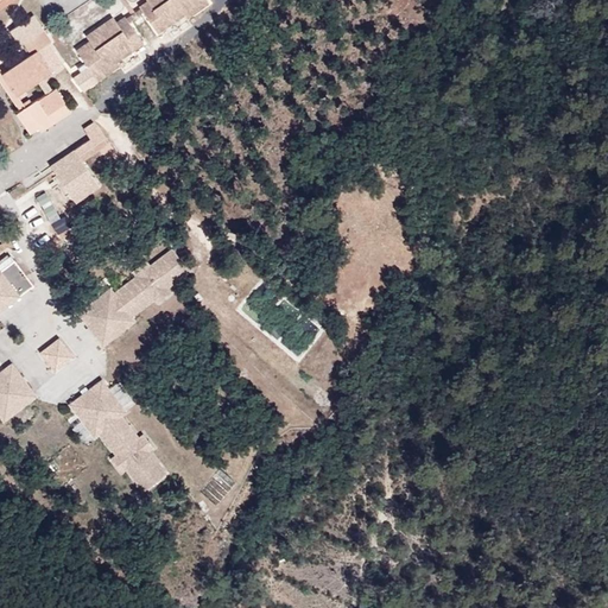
[(149,0),(153,6),(144,11),(159,31),(185,13),(189,17),(211,1),(209,0),(149,0)]
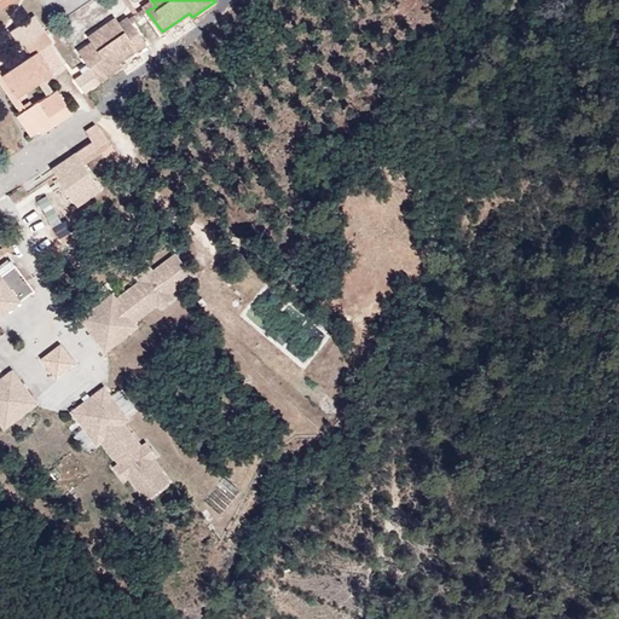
[(117,16),(88,34),(92,41),(79,51),(100,82),(123,67),(121,62),(146,42),(134,22),(125,28),(117,16)]
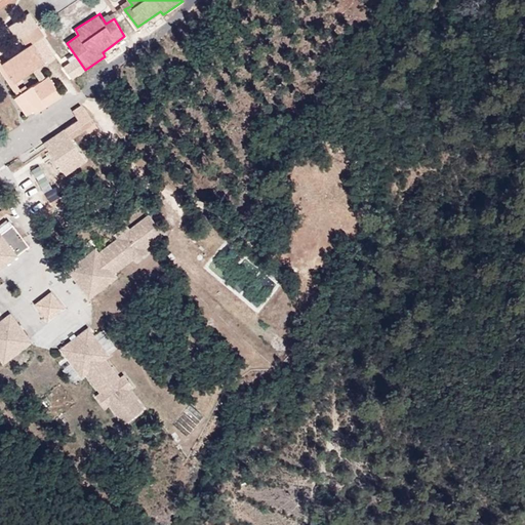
[(27,46),(2,63),(15,82),(34,70),(39,67),(56,54),(44,37),(46,36),(39,24),(21,35),(27,46)]
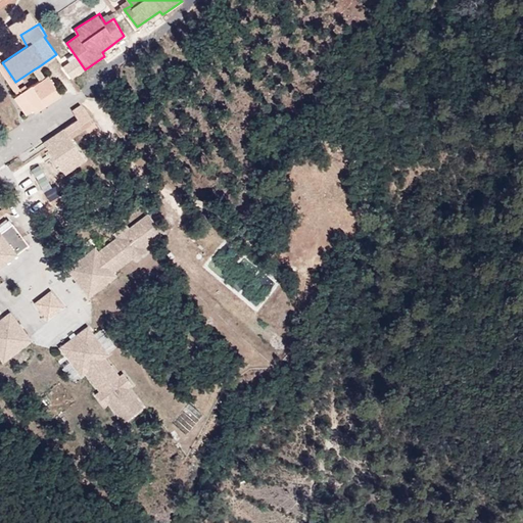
[(0,58),(0,67),(17,94),(22,91),(15,82),(2,62),(0,58)]
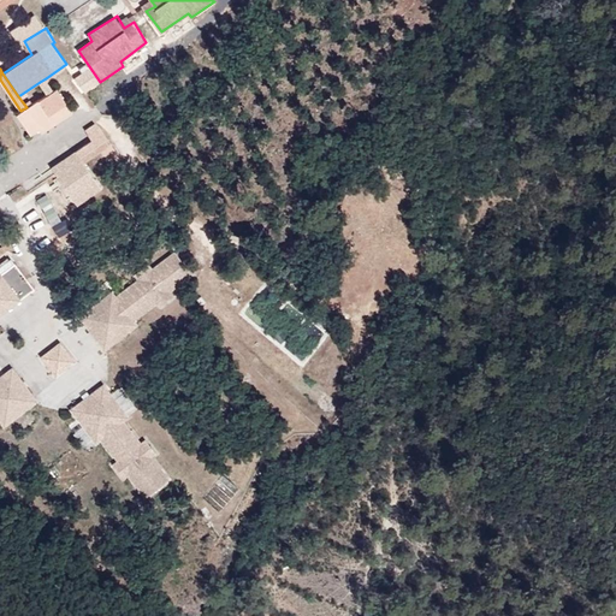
[(48,93),(53,89),(46,78),(40,82),(48,93)]
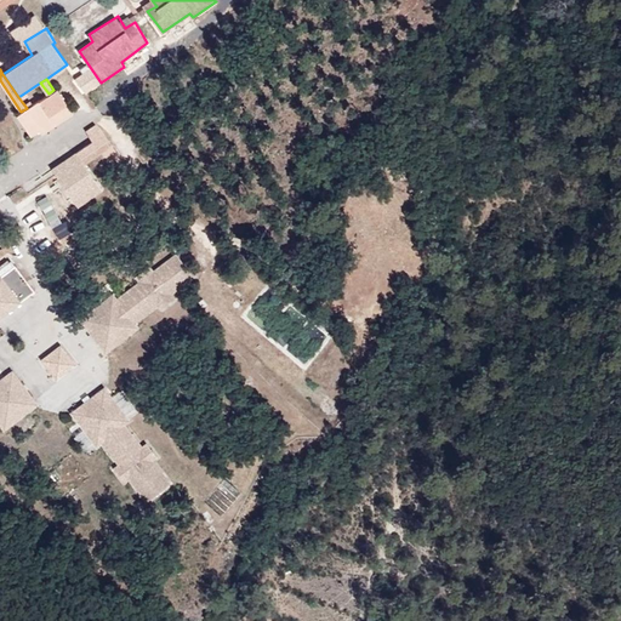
[(27,108),(21,112),(16,115),(29,136),(39,129),(70,108),(57,89),(53,90),(49,93),(27,108)]
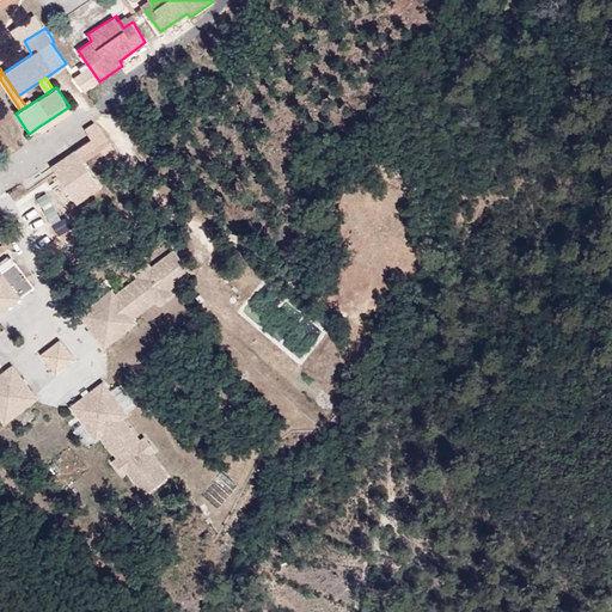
[(69,106),(38,127),(42,132),(72,111),(69,106)]
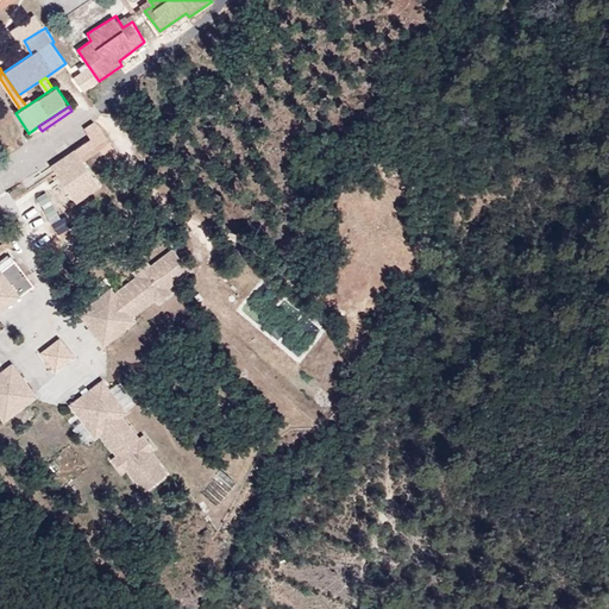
[(95,121),(89,125),(93,131),(87,135),(85,140),(79,143),(80,144),(74,148),(82,161),(110,143),(95,121)]
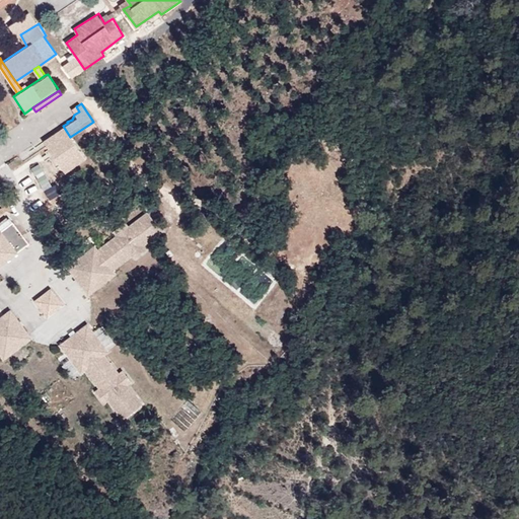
[(79,112),(76,106),(71,109),(74,115),(79,112)]
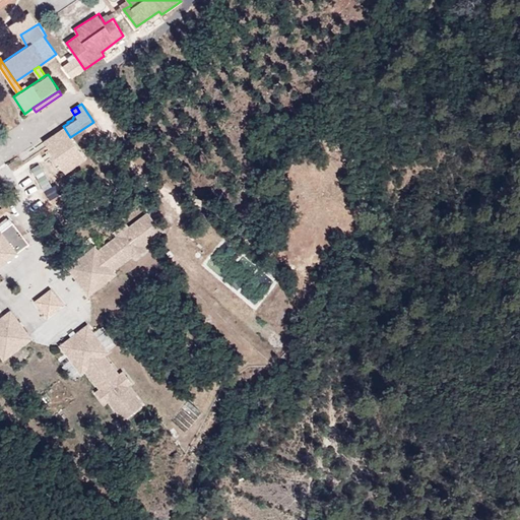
[(62,265),(86,296),(87,296),(115,274),(111,269),(128,256),(131,260),(144,249),(141,246),(158,233),(142,211),(124,225),(121,221),(109,232),(112,236),(94,248),(90,243),(62,265)]
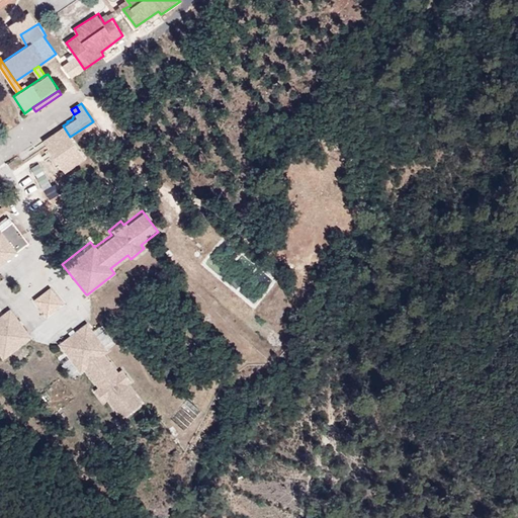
[(0,261),(27,242),(9,216),(0,222),(0,261)]
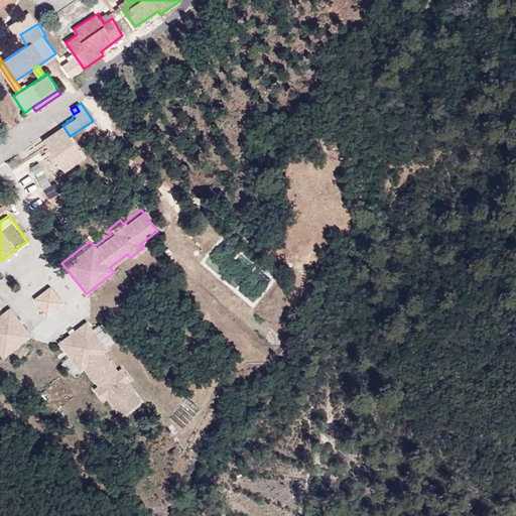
[(48,287),(32,298),(31,299),(42,313),(43,313),(58,302),(48,287)]
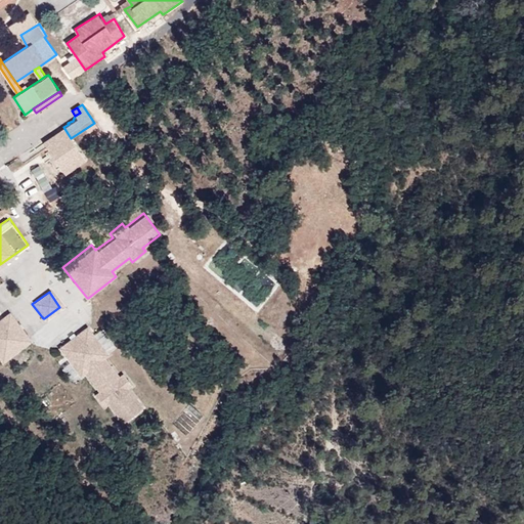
[(0,360),(2,364),(32,342),(9,311),(0,316),(0,360)]
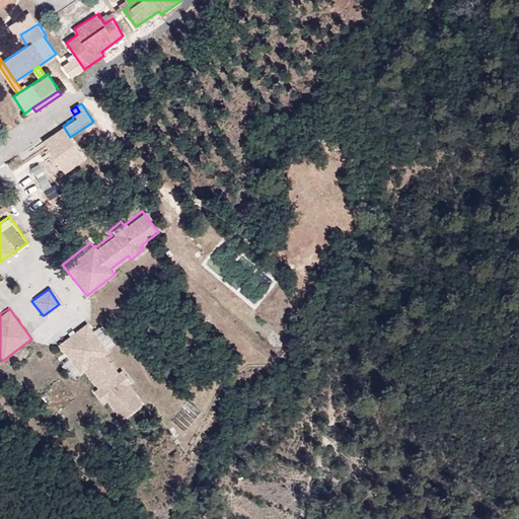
[(104,351),(84,325),(83,324),(59,344),(118,418),(138,401),(125,385),(129,382),(120,370),(116,373),(100,354),(104,351)]
